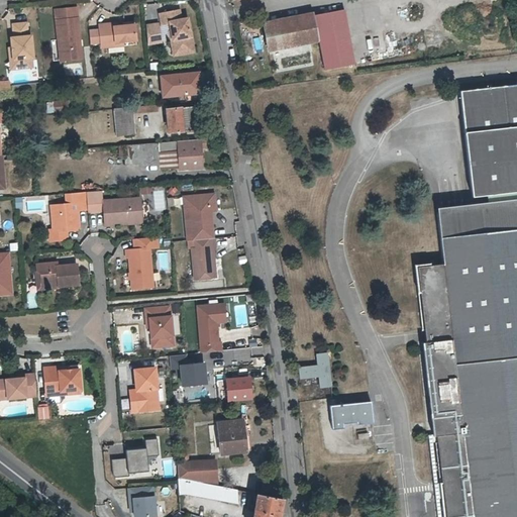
[(56,7),(59,37),(62,36),(64,57),(82,56),(76,5),(56,7)]
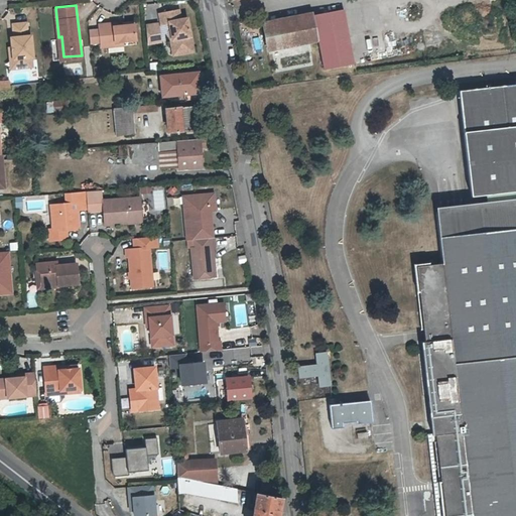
[(344,8),(313,14),(318,40),(324,67),(353,61),(344,8)]
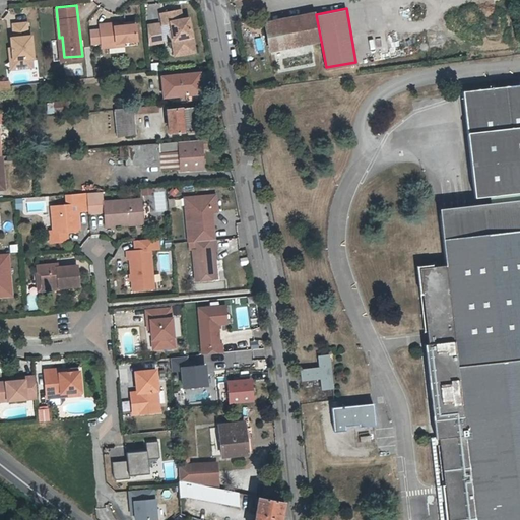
[(166,31),(169,44),(172,44),(175,53),(196,49),(190,18),(184,20),(182,11),(163,15),(165,24),(168,23),(170,30),(166,31)]
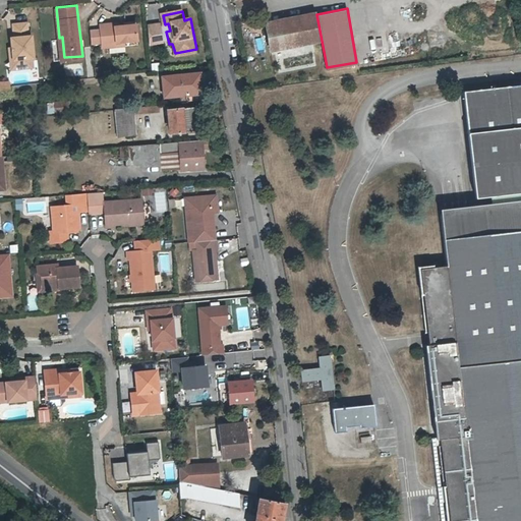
[(322,41),(316,14),(266,24),(271,50),(322,41)]
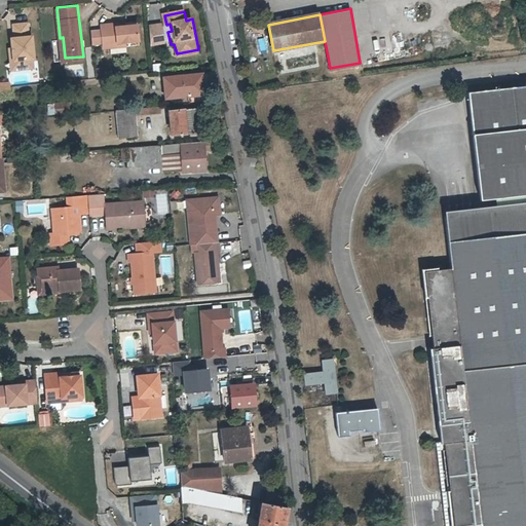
[(27,24),(12,26),(13,38),(10,39),(11,47),(13,62),(32,59),(34,59),(31,36),(28,37),(27,24)]
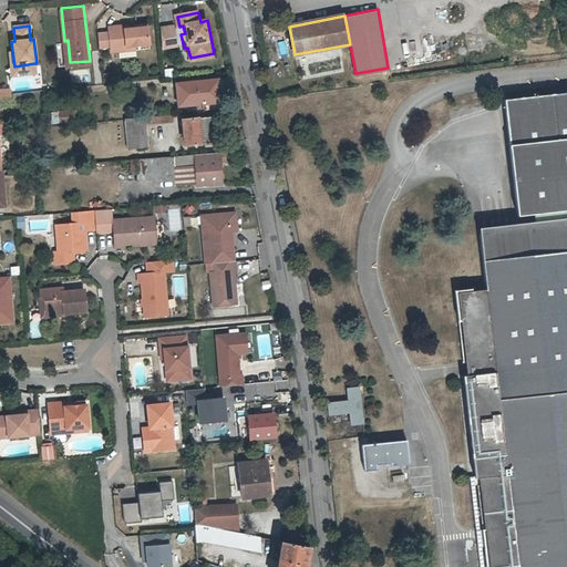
[(109,32),(98,34),(100,48),(111,47),(111,48),(135,45),(150,44),(148,28),(134,29),(125,30),(125,26),(116,27),(116,30),(109,31),(109,32)]
